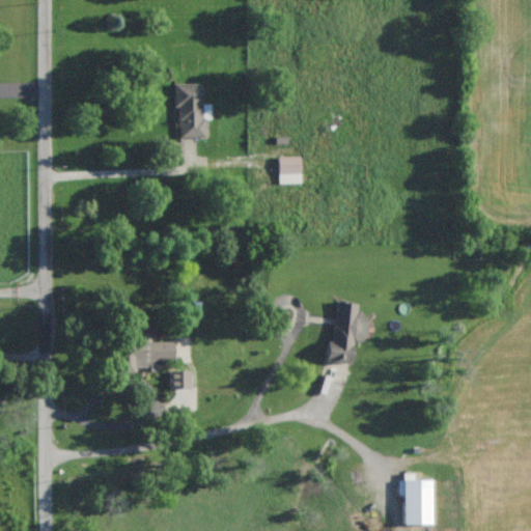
[(202,83),(175,83),(176,137),(205,137),(205,118),(211,118),(211,104),(202,104),(202,83)]
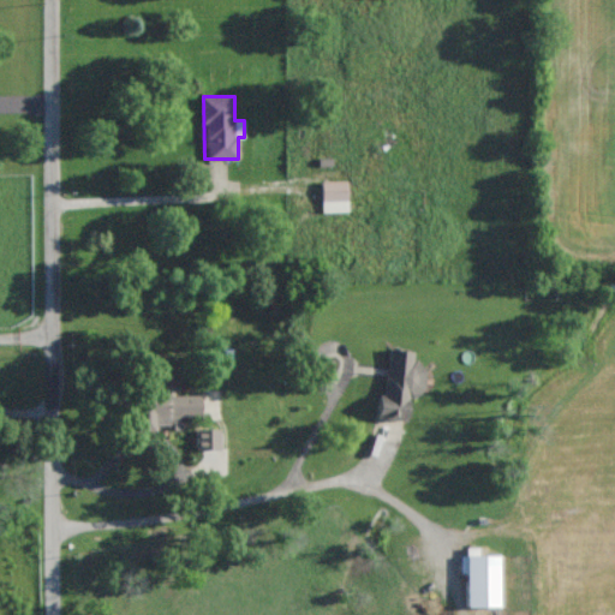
[(321,181),(322,212),(347,212),(347,180),(321,181)]
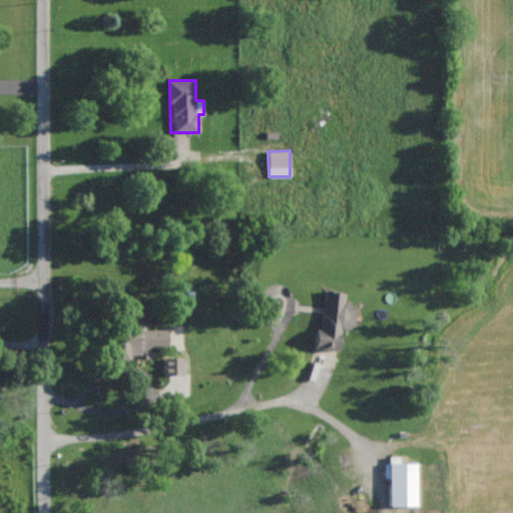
[(316,349),(339,352),(341,331),(351,333),(355,304),(344,303),(345,293),(323,291),(316,349)]
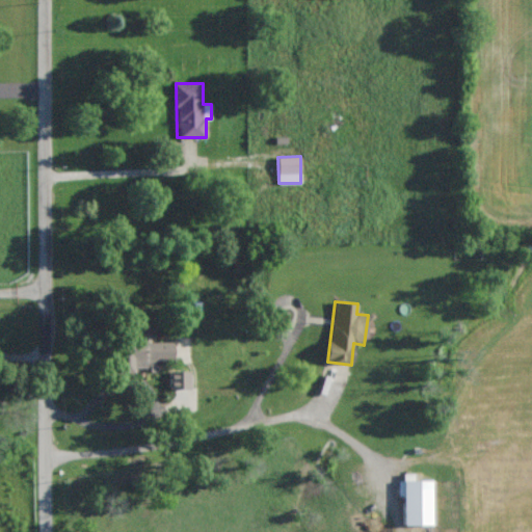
[(173,343),(116,342),(115,372),(131,373),(131,369),(154,369),(154,362),(171,362),(173,343)]
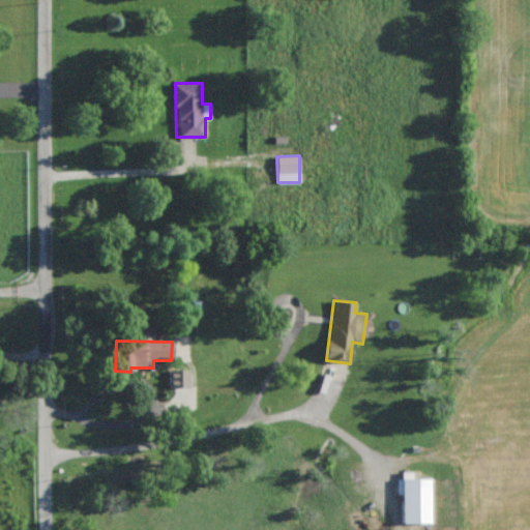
[(190,370),(169,369),(169,387),(189,388),(190,370)]
